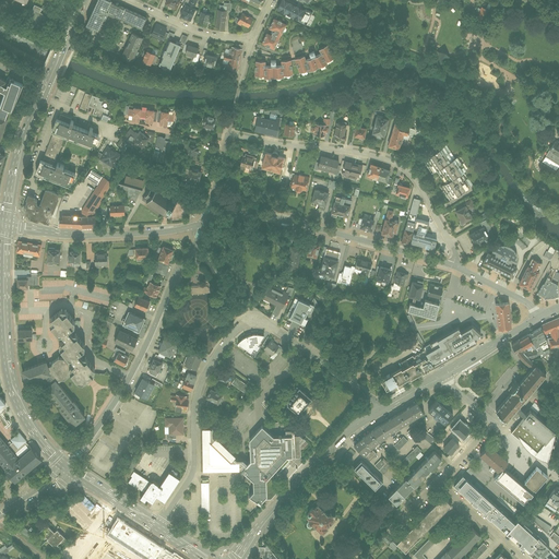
[(110,15),(143,28),(149,16),(110,0),(98,0),(88,23),(99,27),(98,30),(107,33),(111,23),(107,22),(110,15)]
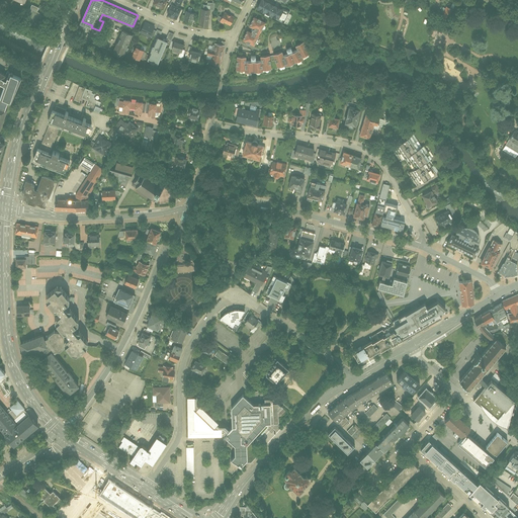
[(172,2),(167,14),(176,18),(182,6),(180,5),(181,0),(174,0),(174,2),(172,2)]
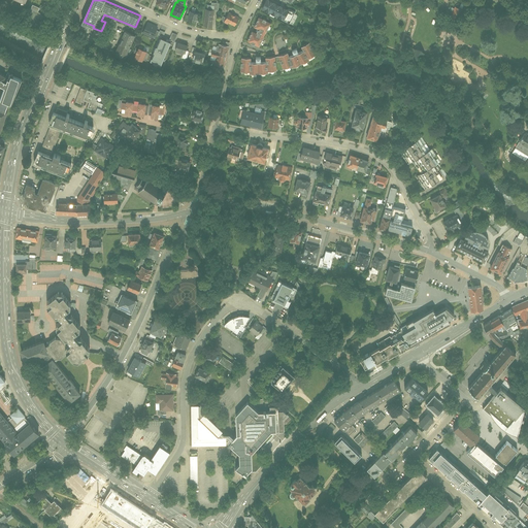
[(273,0),(264,0),(261,7),(289,21),(294,10),(273,0)]
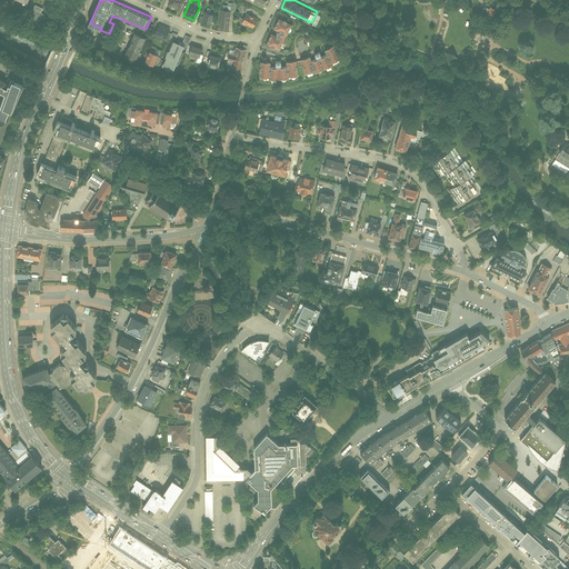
[(492,1),(488,0),(482,0),(479,15),(488,17),(492,1)]
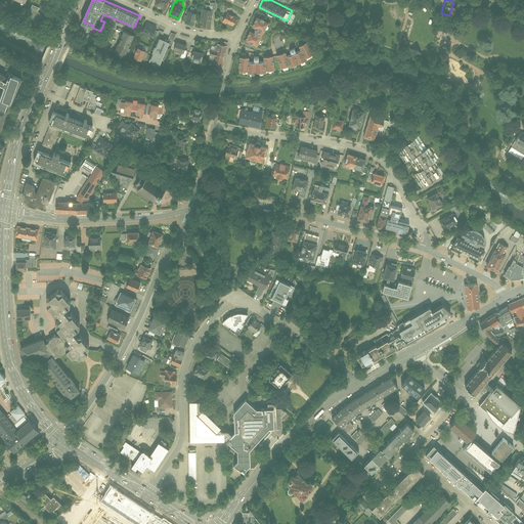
[(204,8),(202,26),(211,27),(213,9),(217,9),(217,2),(210,2),(210,4),(206,4),(206,8),(204,8)]
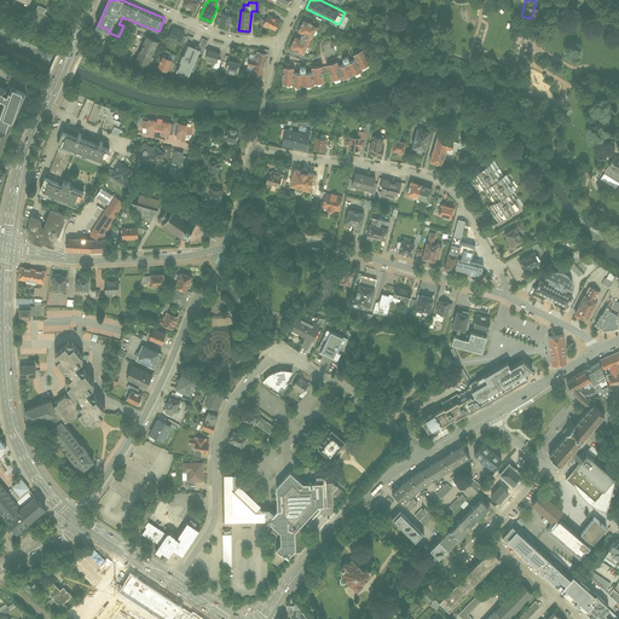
[(52,15),(36,7),(29,24),(45,32),(52,15)]
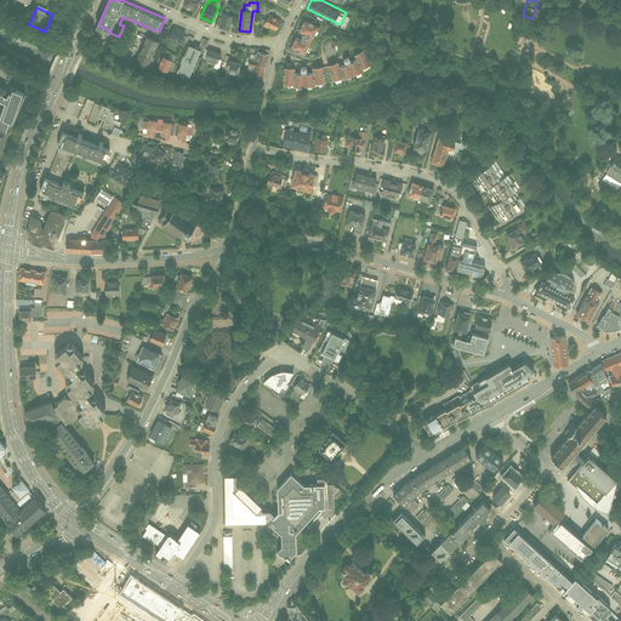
[(223,12),(220,26),(229,28),(234,15),(223,12)]
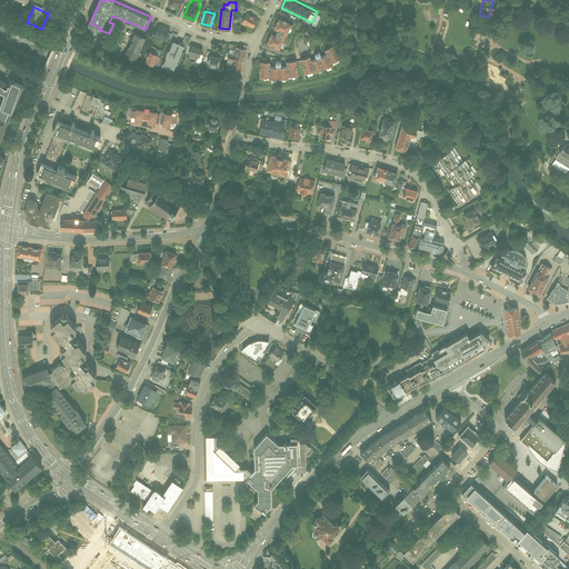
[(247,25),(252,27),(258,18),(247,12),(240,22),(246,26),(247,25)]
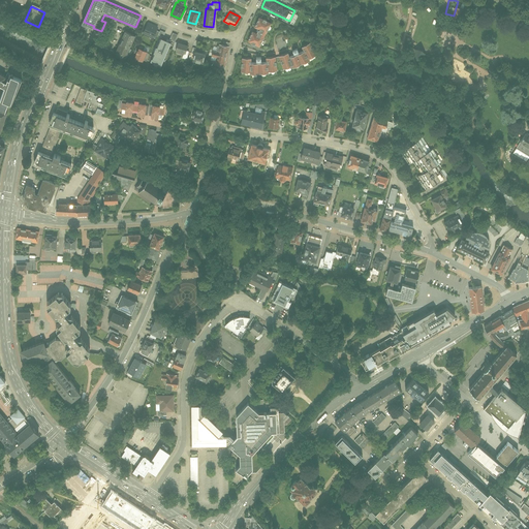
[(252,30),(248,39),(259,44),(263,35),(266,30),(266,31),(271,21),(259,16),(254,26),(258,28),(256,32),(252,30)]
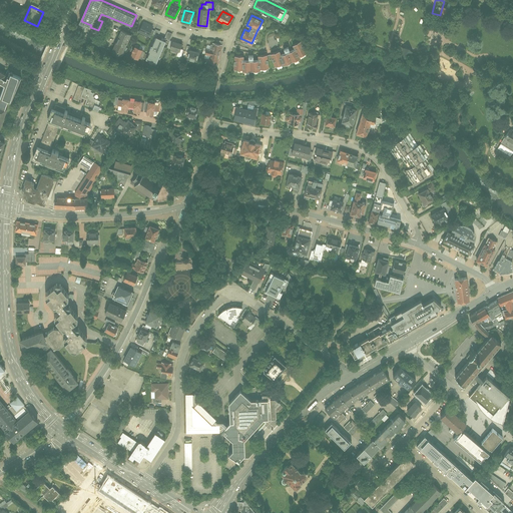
[(141,22),(136,33),(146,37),(147,36),(151,37),(154,30),(150,29),(152,26),(141,22)]
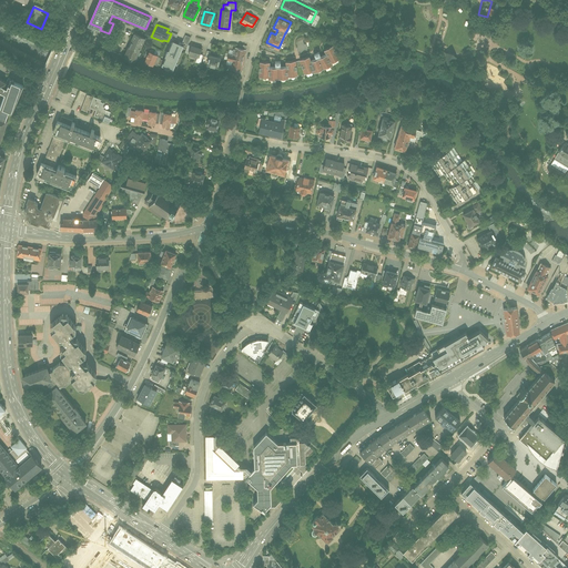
[(132,33),(122,56),(134,61),(144,39),(132,33)]
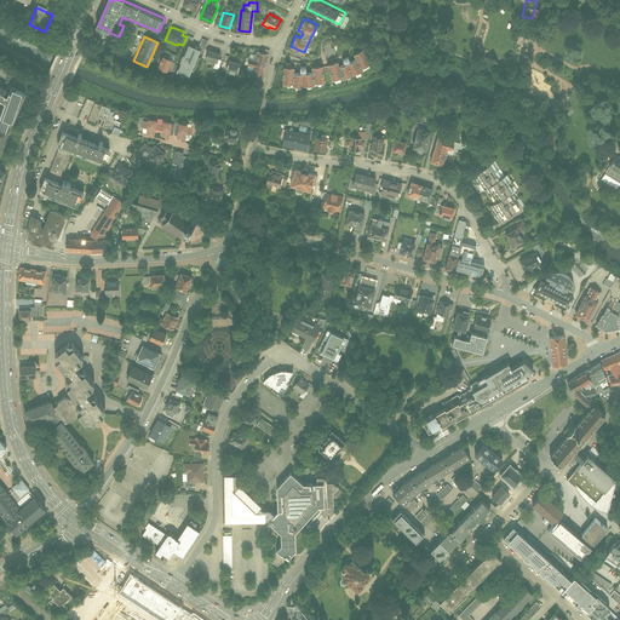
[(200,49),(188,44),(176,72),(188,76),(200,49)]
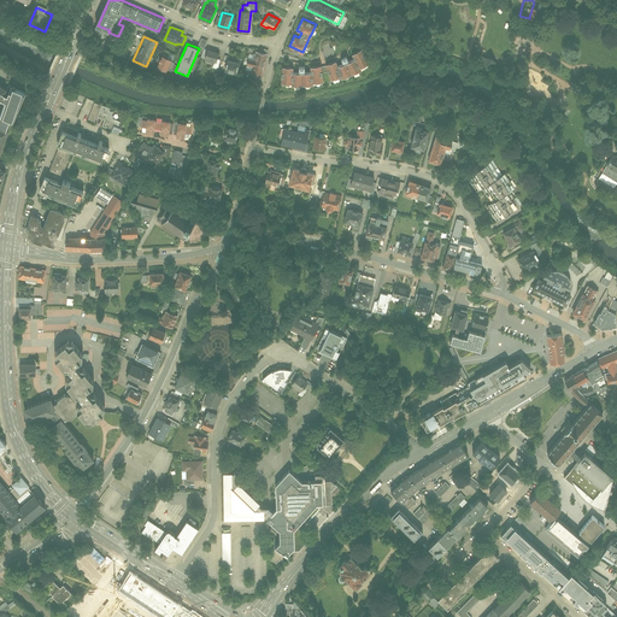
[(301,81),(312,80),(322,78),(322,80),(329,78),(329,75),(340,71),(341,75),(351,71),(360,66),(359,64),(369,59),(360,45),(352,51),(354,54),(348,57),(346,53),(341,57),(342,60),(336,62),(335,58),(324,62),(325,64),(321,65),(319,62),(310,63),(311,68),(304,69),(304,64),(298,64),(298,69),(292,69),(292,63),(281,63),(280,80),(291,80),(301,81)]
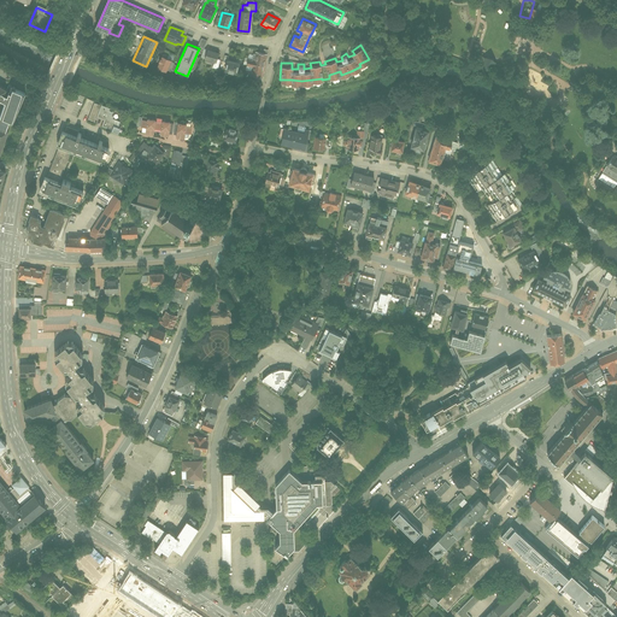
[(217,58),(219,51),(207,46),(206,50),(204,50),(200,57),(200,59),(204,60),(201,64),(216,69),(219,59),(217,58)]
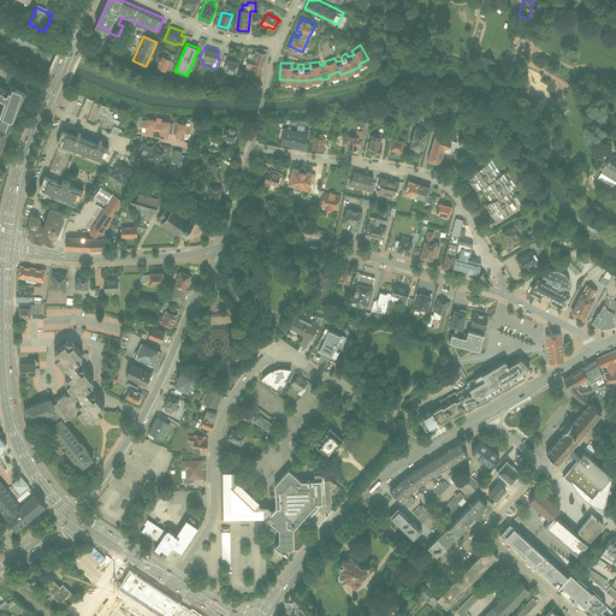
[(247,58),(244,65),(253,66),(250,77),(261,80),(266,52),(255,51),(254,59),(247,58)]
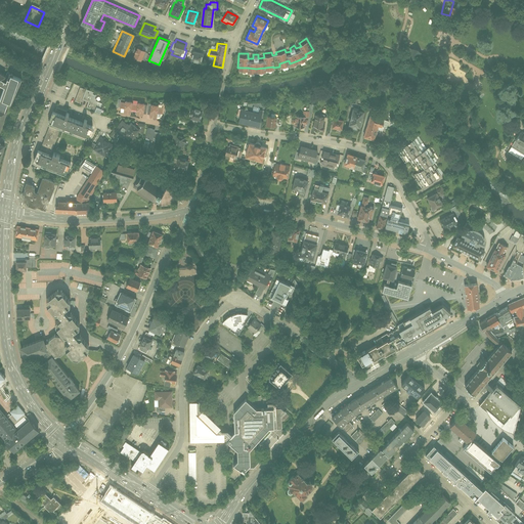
[(418,44),(407,46),(411,58),(424,52),(418,44)]
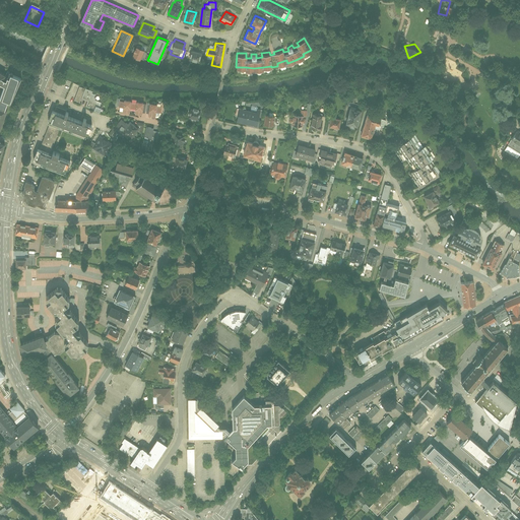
[(135,47),(131,56),(140,59),(143,50),(135,47)]
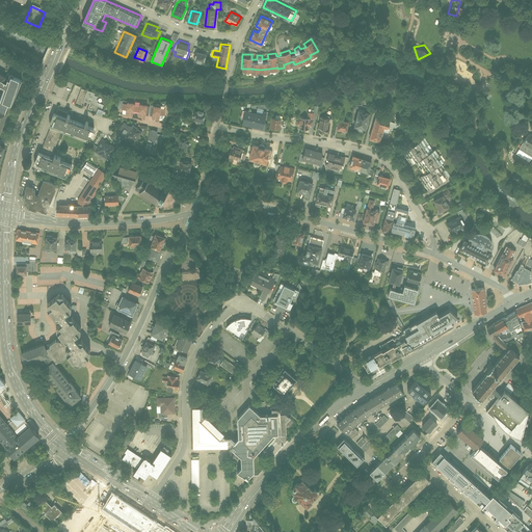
[(194,51),(191,60),(202,63),(205,53),(194,51)]
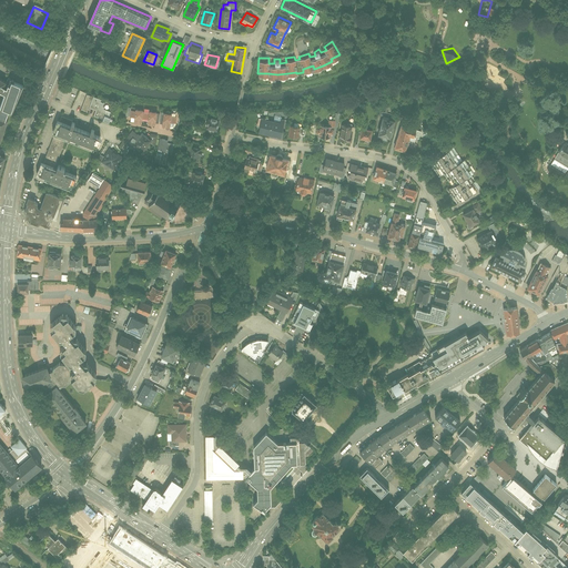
[(0,170),(6,152),(0,150),(0,140),(8,117),(6,117),(7,111),(10,111),(23,87),(8,81),(0,77),(0,170)]
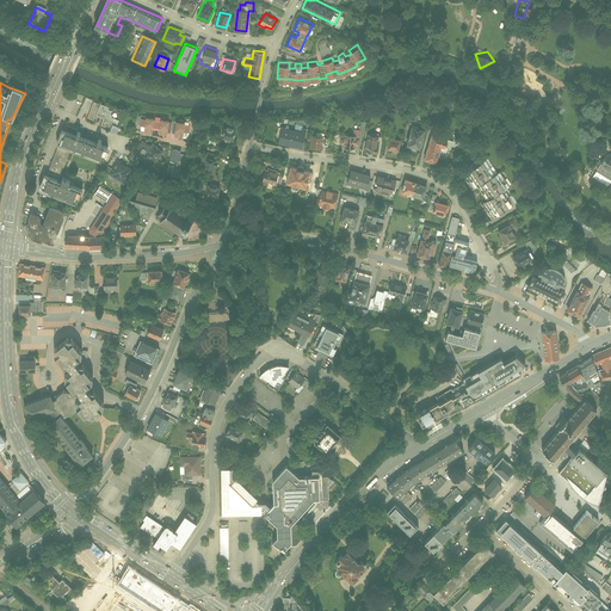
[(99,105),(96,116),(105,118),(103,125),(111,128),(110,130),(117,133),(118,127),(116,127),(117,119),(111,117),(112,116),(110,115),(111,111),(106,110),(107,107),(99,105)]
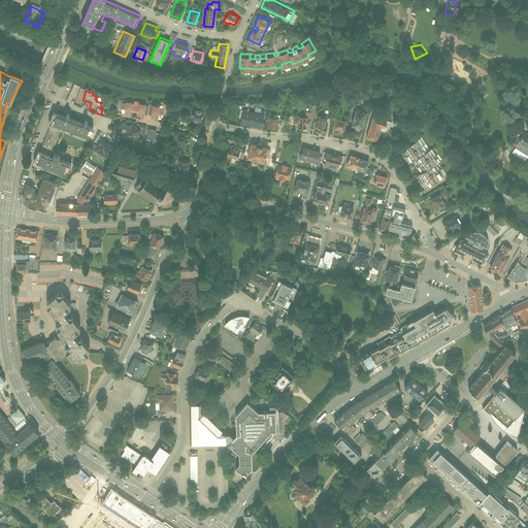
[(122,103),(121,108),(126,108),(125,114),(131,116),(132,112),(138,113),(137,118),(144,119),(146,105),(137,104),(137,105),(132,105),(133,103),(126,102),(126,104),(122,103)]
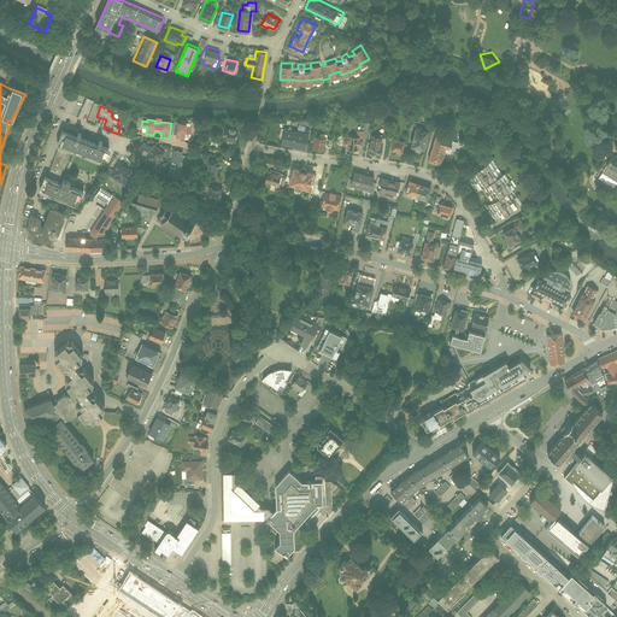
[(421,148),(424,150),(430,125),(422,124),(423,122),(415,119),(413,124),(416,125),(410,146),(415,147),(413,151),(419,153),(421,148)]
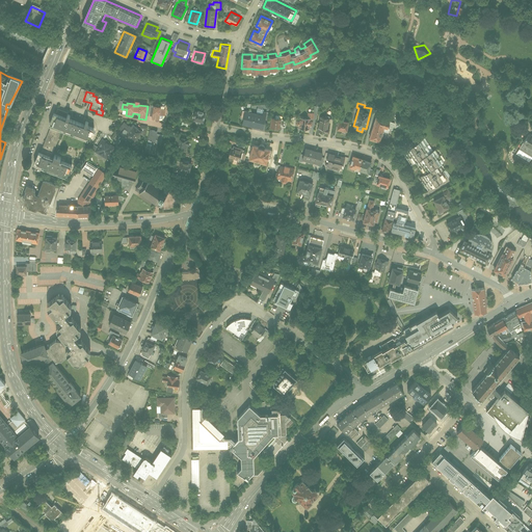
[(160,108),(152,107),(151,121),(159,122),(160,108)]
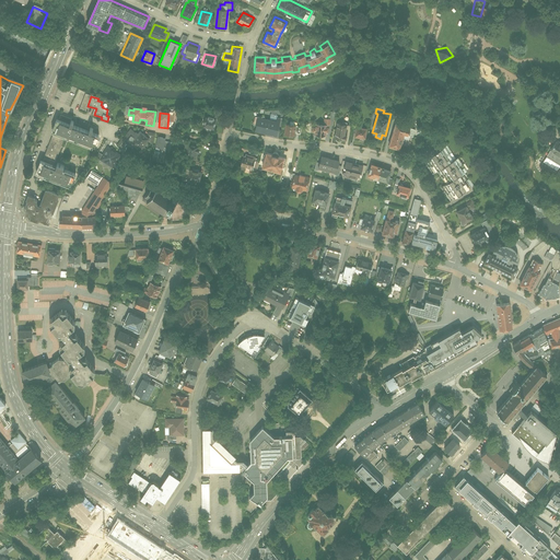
[(255,130),(277,135),(281,118),(276,117),(275,119),(258,115),(255,130)]
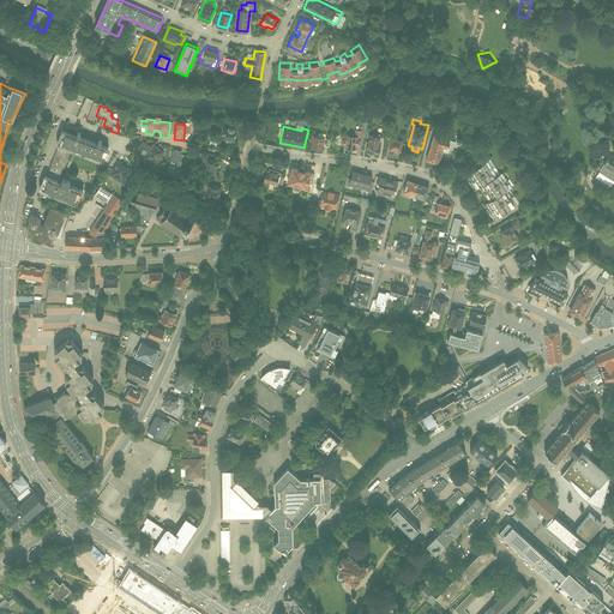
[(222,127),(221,142),(234,143),(235,128),(222,127)]
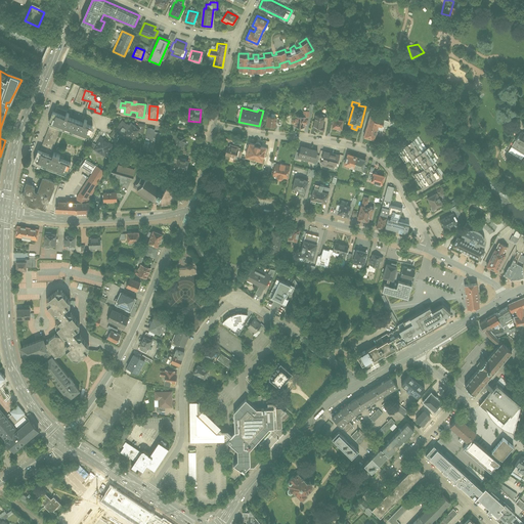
[(299,129),(299,128),(305,128),(305,124),(307,124),(307,119),(305,119),(306,117),(309,117),(309,112),(304,111),(303,117),(296,116),(296,120),(293,120),(293,125),(296,125),(296,127),(296,129),(299,129)]
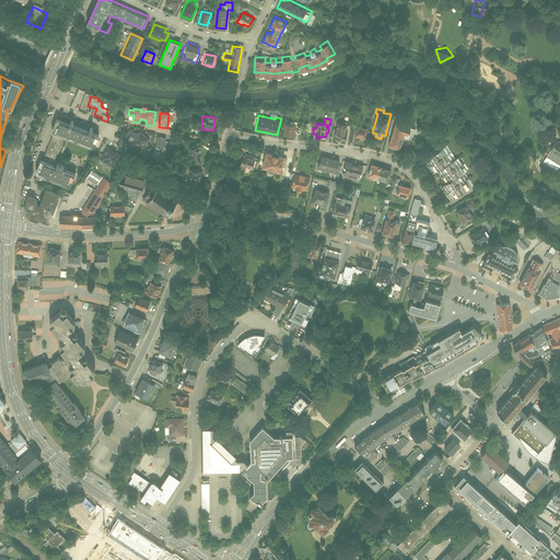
[(41,158),(36,171),(71,184),(76,172),(62,166),(63,164),(56,162),(66,137),(93,147),(97,136),(57,120),(53,131),(58,133),(47,161),(41,158)]
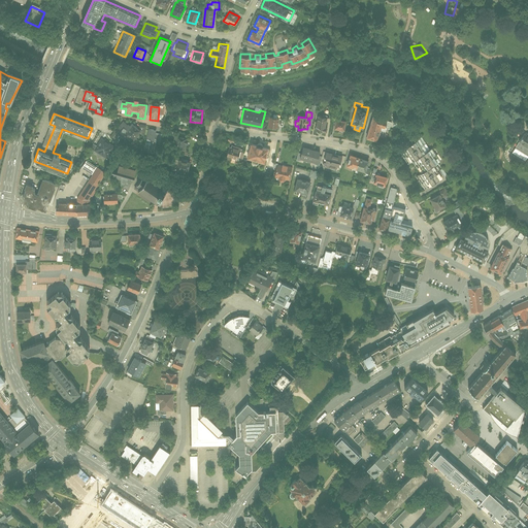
[(318,116),(316,131),(325,133),(325,130),(327,130),(327,126),(326,125),(328,117),(318,116)]
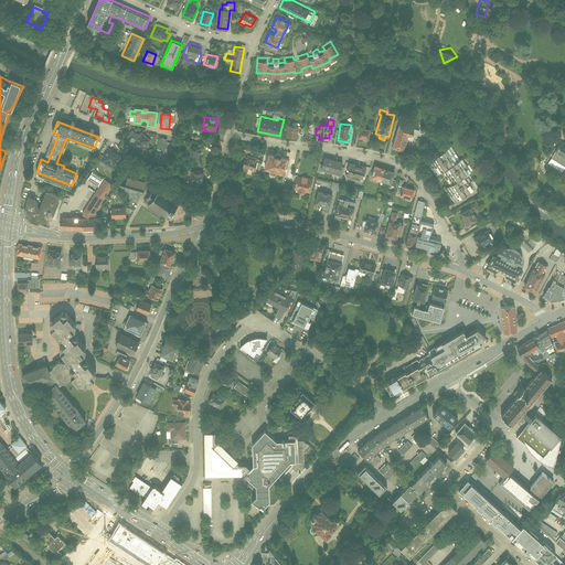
[(400,125),(397,131),(407,135),(416,137),(416,136),(425,139),(427,131),(422,130),(423,128),(416,126),(415,128),(409,126),(409,127),(400,125)]
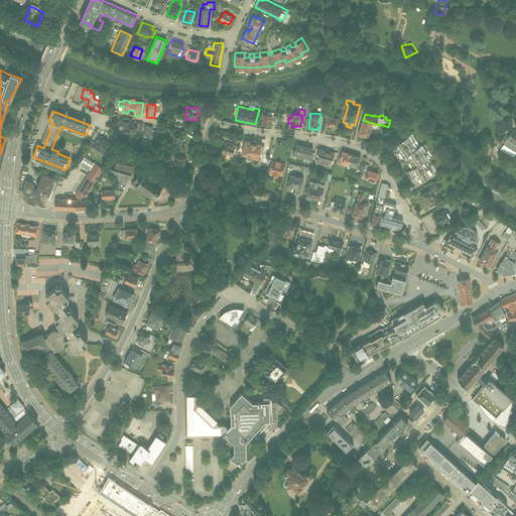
[(263,115),(262,124),(271,125),(271,122),(273,122),(273,123),(277,124),(278,117),(273,116),(263,115)]
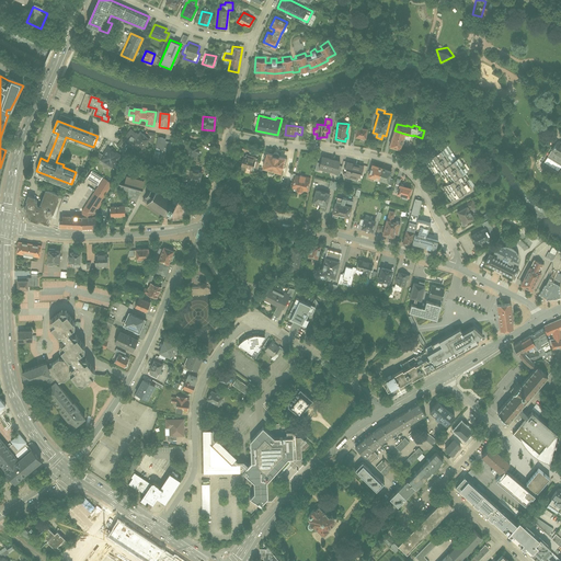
[(356,126),(355,137),(361,138),(361,141),(365,142),(365,138),(366,139),(368,127),(356,126)]
